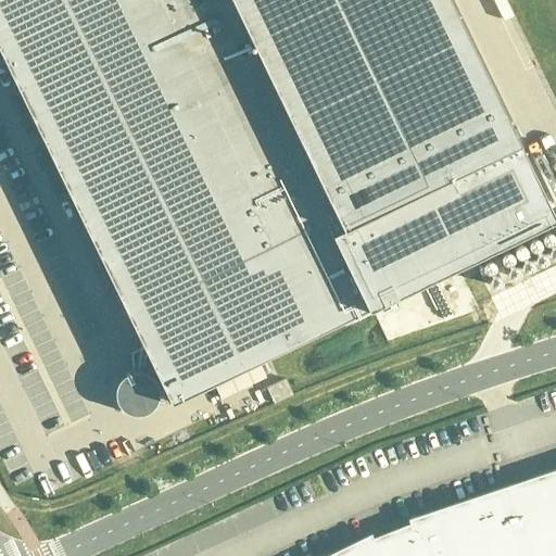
[(553,217),(447,0),(0,0),(0,53),(169,404),(242,368),(553,217)]
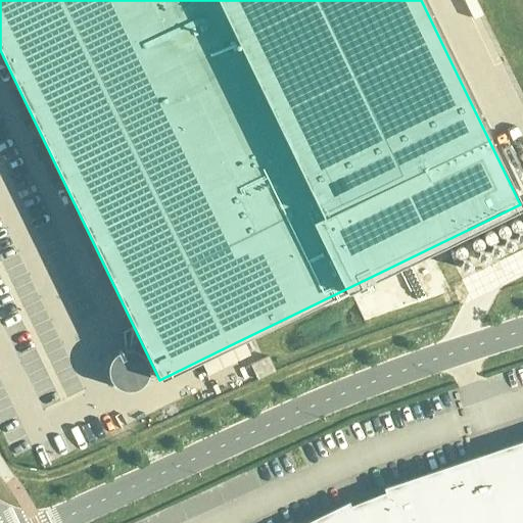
[(249,355),(243,344),(230,350),(235,362),(249,355)]
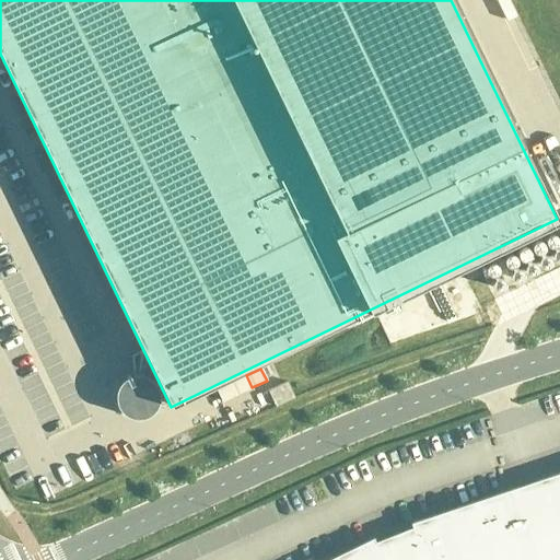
[(294,398),(287,383),(268,392),(276,407),(294,398)]
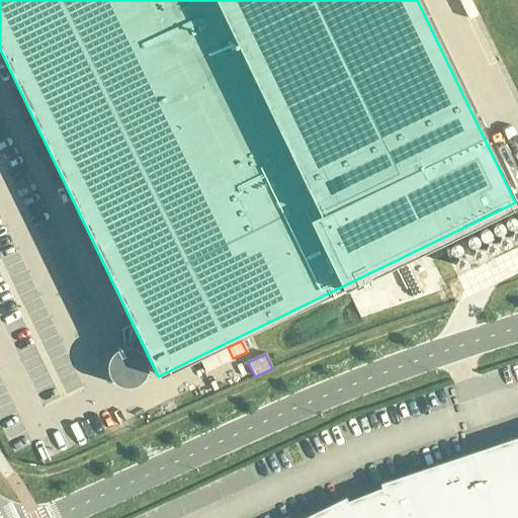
[(517,517),(517,437),(381,484),(383,488),(349,501),(347,498),(305,517),(517,517)]
